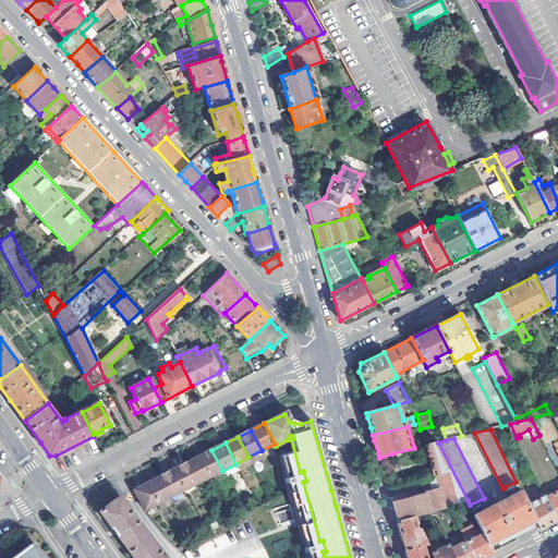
[(395,511),(398,522),(417,516),(449,506),(468,500),(438,443),(427,445),(435,474),(436,474),(439,489),(405,499),(403,495),(391,498),(395,511)]
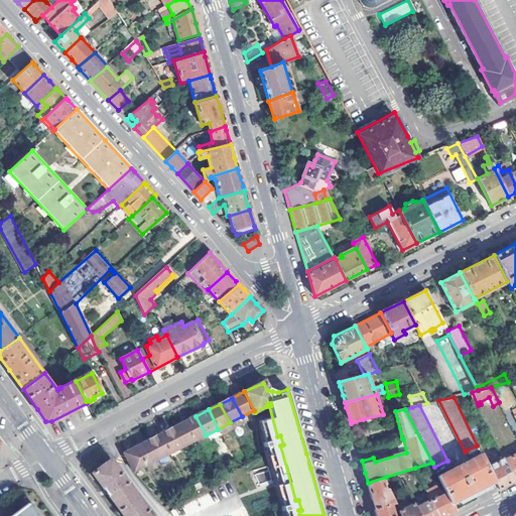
[(206,435),(196,416),(183,421),(194,441),(206,435)]
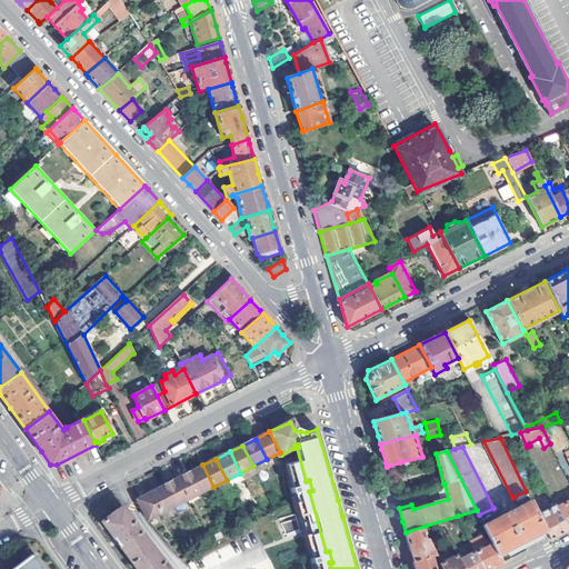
[(387,467),(388,472),(401,469),(400,462),(387,467)]
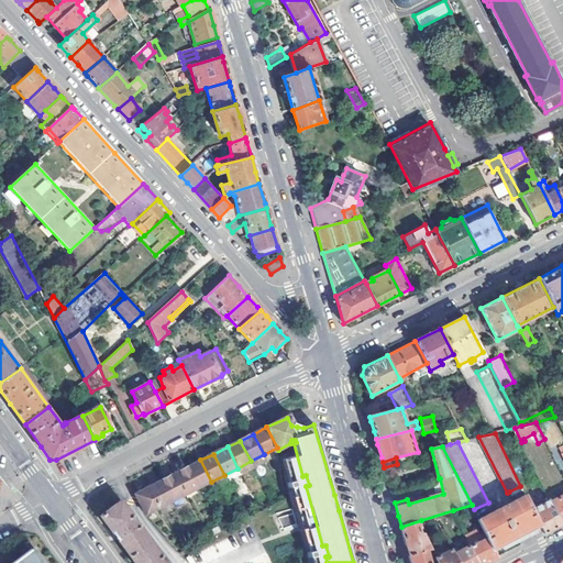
[(211,482),(200,460),(188,466),(198,487),(211,482)]
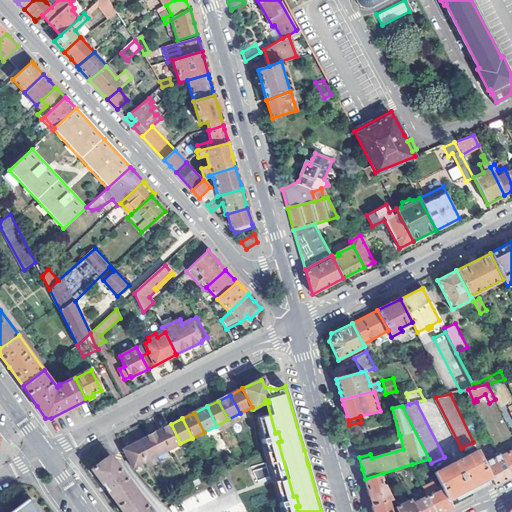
[(180,443),(171,424),(159,430),(168,450),(180,443)]
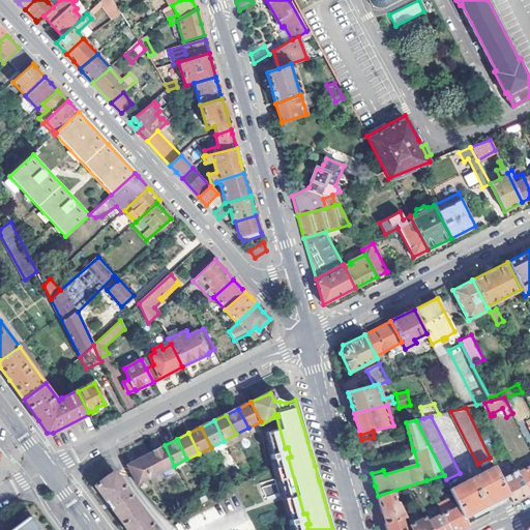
[(174,466),(165,445),(152,451),(162,472),(174,466)]
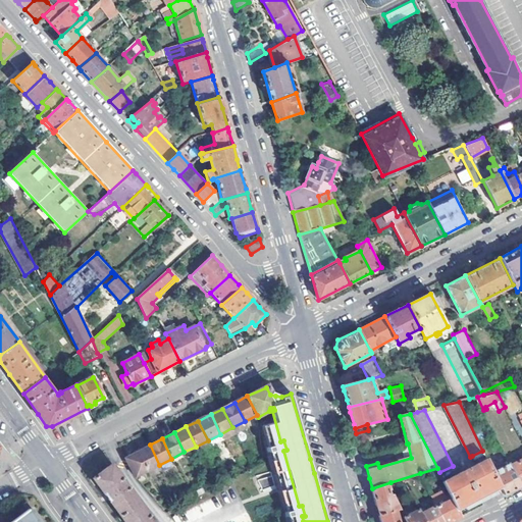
[(159,465),(150,445),(138,451),(148,470),(159,465)]
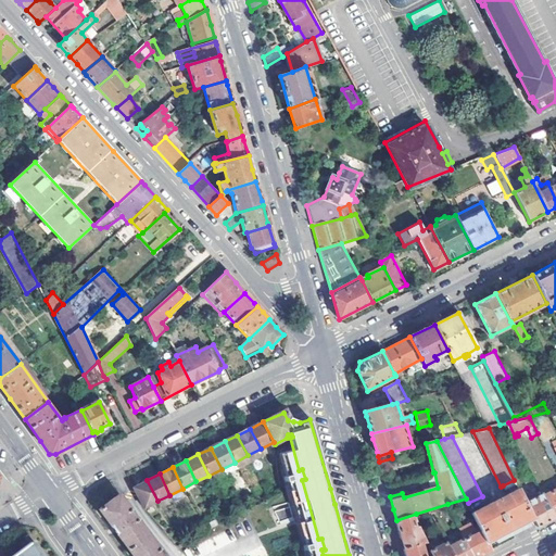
[(142,507),(143,508),(158,501),(147,480),(133,488),(142,507)]
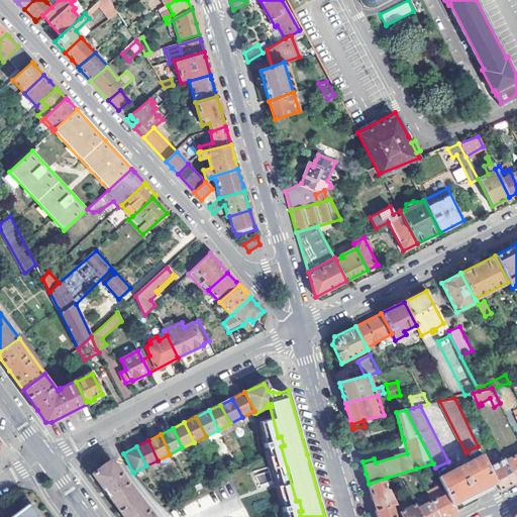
[(481,450),(478,446),(468,451),(471,455),(481,450)]
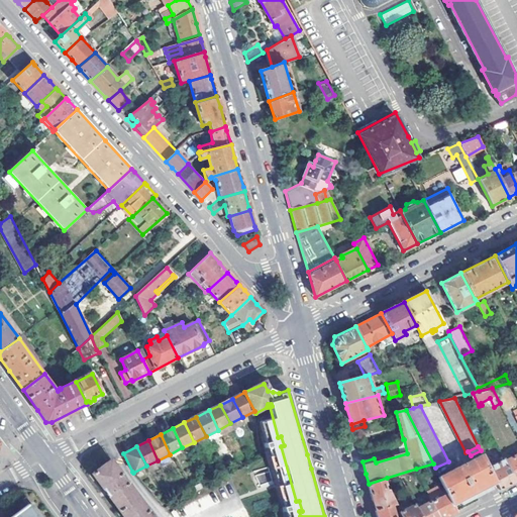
[(483,454),(440,477),(447,492),(454,506),(476,494),(486,489),(497,484),(490,469),(483,454)]
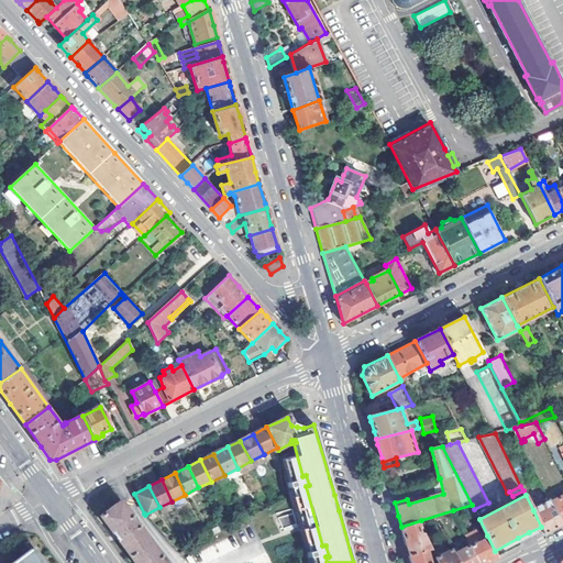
[(562,496),(552,503),(562,523),(562,496)]
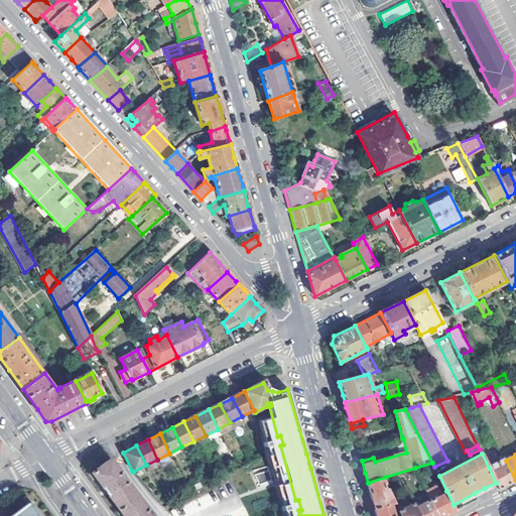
[(149,515),(147,512),(148,510),(128,482),(126,483),(120,475),(122,473),(111,459),(93,473),(105,490),(124,515),(149,515)]
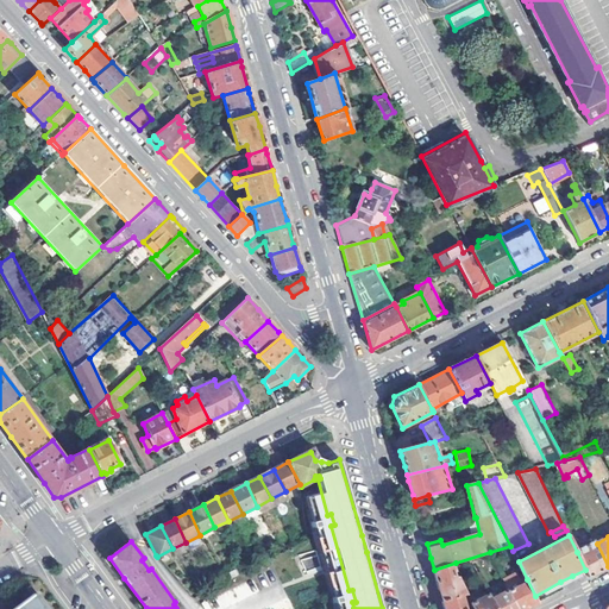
[(608,566),(597,544),(596,541),(577,552),(585,570),(589,577),(606,569),(608,566)]
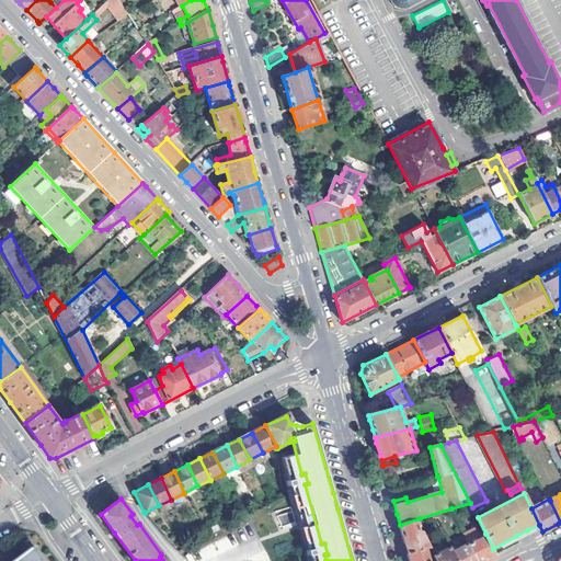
[(451,508),(455,515),(473,510),(472,507),(470,503),(451,508)]
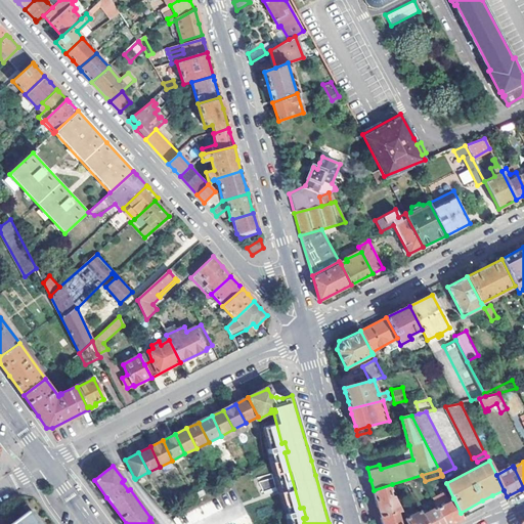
[(383,522),(383,523),(399,523),(397,515),(401,513),(396,496),(393,497),(391,492),(394,491),(392,484),(374,490),(377,499),(383,522)]
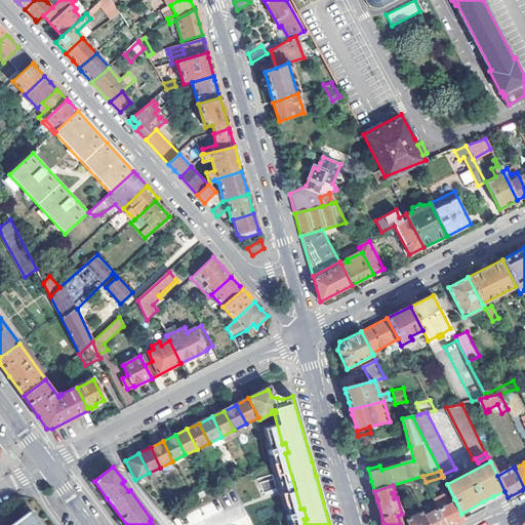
[(449,502),(445,492),(433,498),(438,508),(449,502)]
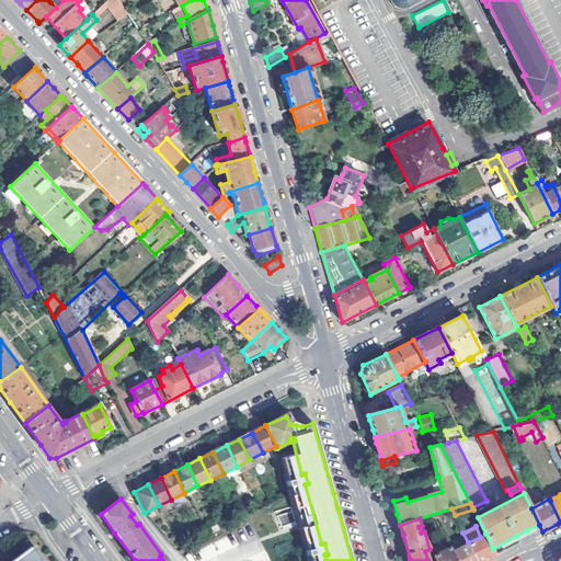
[(482,535),(483,537),(469,545),(478,560),(485,560),(493,558),(496,556),(493,549),(485,534),(482,535)]
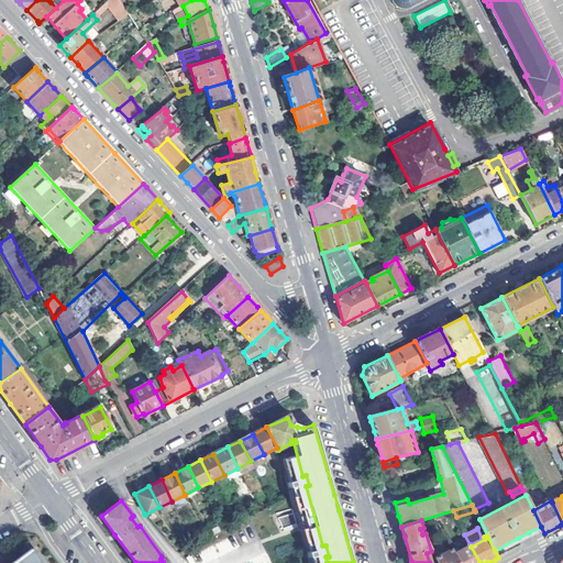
[(234,551),(231,539),(198,550),(201,562),(234,551)]
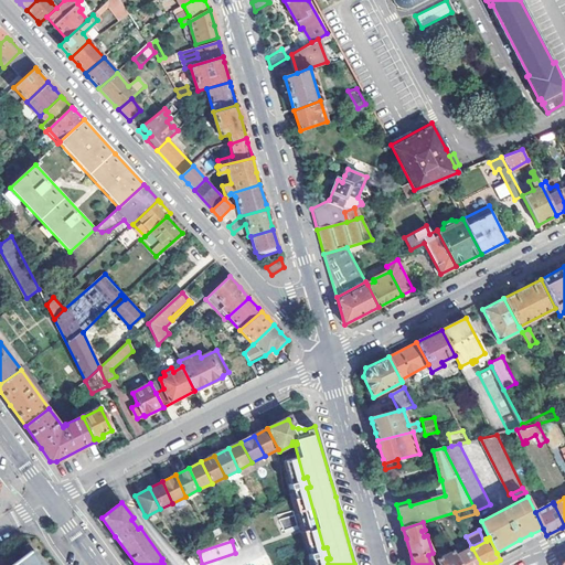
[(459,554),(458,551),(455,552),(460,564),(481,564),(472,548),(472,547),(459,554)]
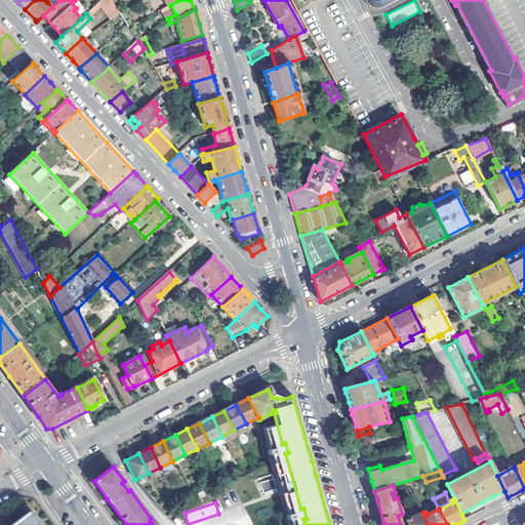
[(38,524),(29,512),(10,524),(38,524)]
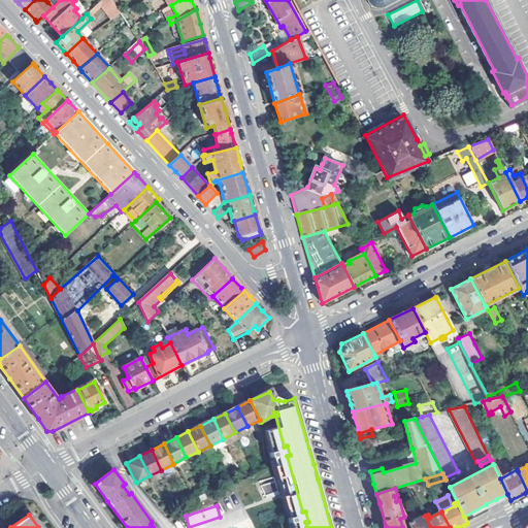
[(430,527),(425,516),(407,525),(408,527),(430,527)]
